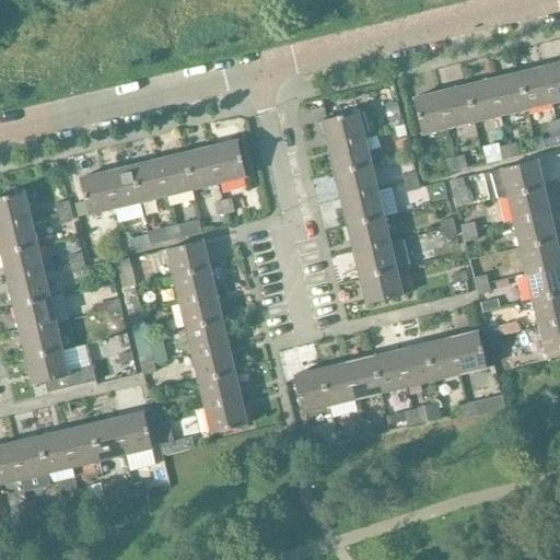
[(559,63),(543,68),(551,104),(559,102),(559,63)]
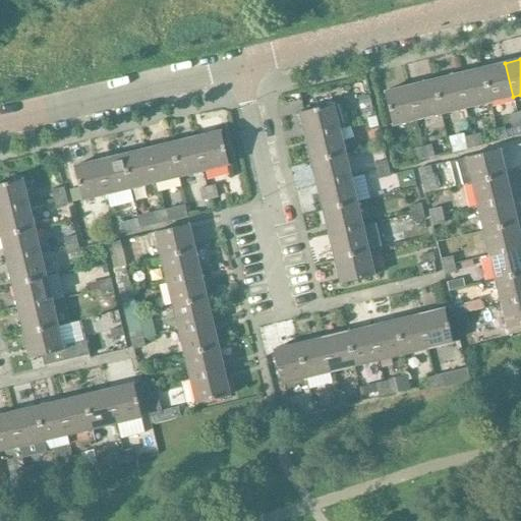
[(505,63),(481,68),(489,102),(513,97),(505,63)]
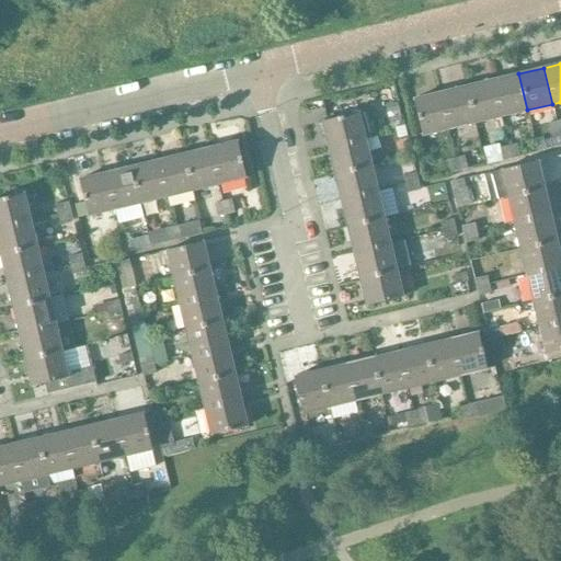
[(518,73),(492,80),(501,116),(527,110),(518,73)]
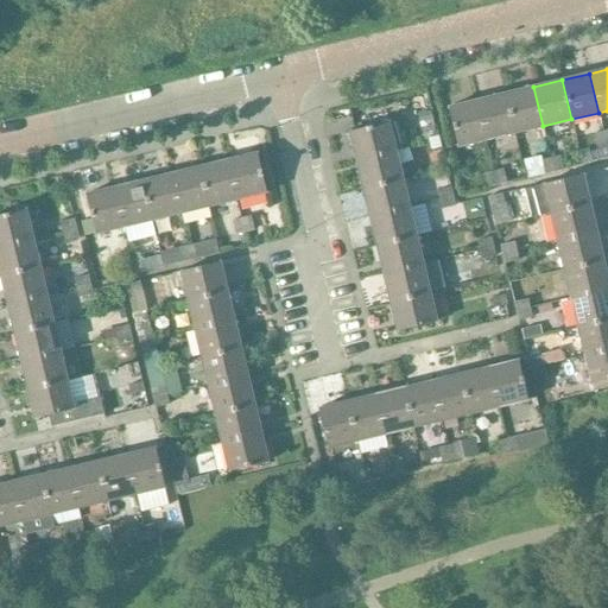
[(533,87),(505,94),(514,133),(543,126),(533,87)]
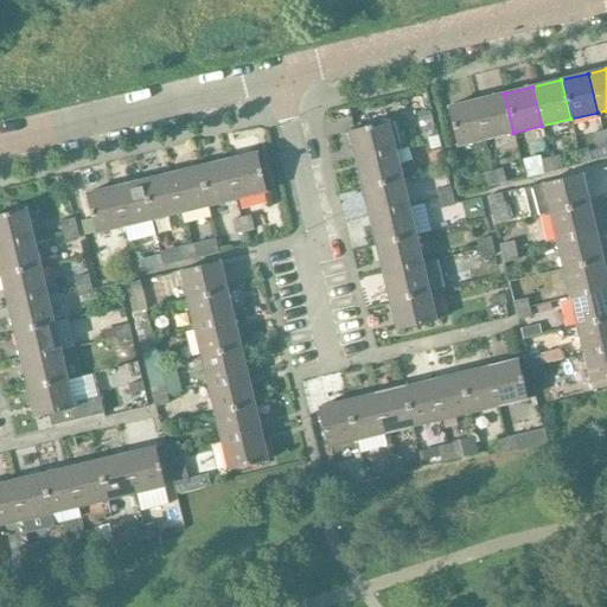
[(504,94),(475,101),(485,140),(513,133),(504,94)]
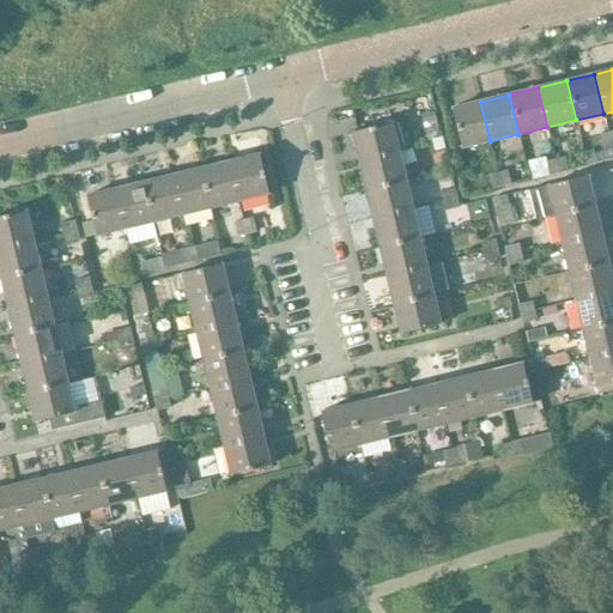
[(480,102),(451,108),(461,149),(490,141),(480,102)]
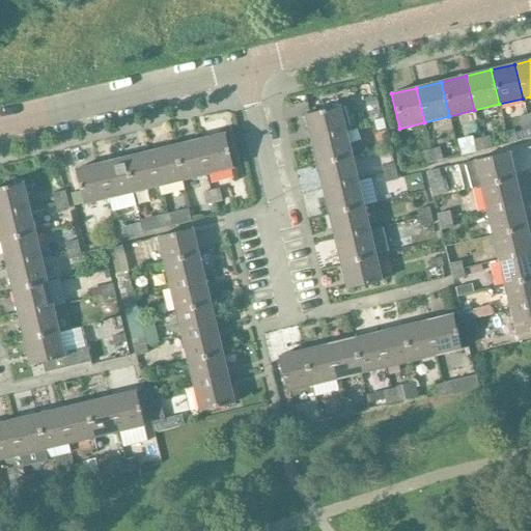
[(364,100),(369,118),(380,115),(375,98),(364,100)]
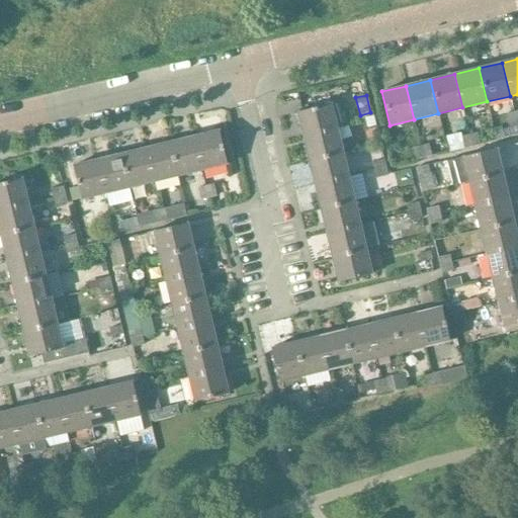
[(331,104),(296,112),(303,137),(336,130),(345,126),(340,103),(331,105),(331,104)]
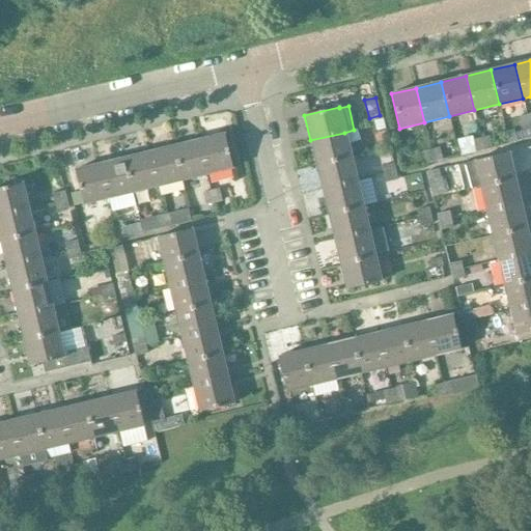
[(381,115),(380,115),(369,118),(371,127),(383,123),(381,115)]
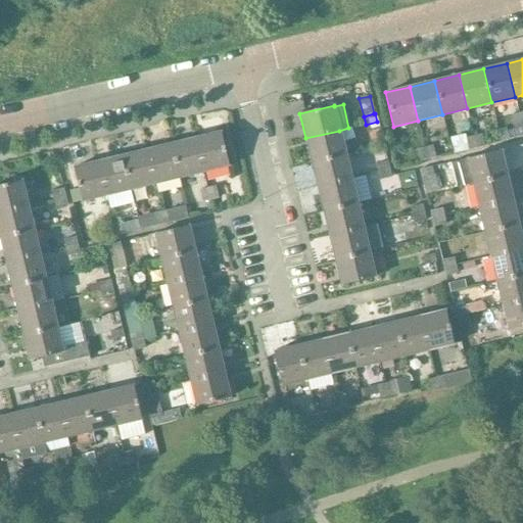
[(514,127),(522,126),(519,113),(511,115),(514,127)]
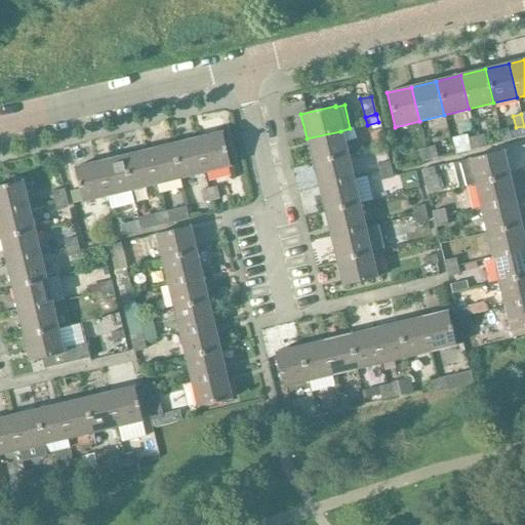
[(378,122),(367,125),(369,132),(380,129),(378,122)]
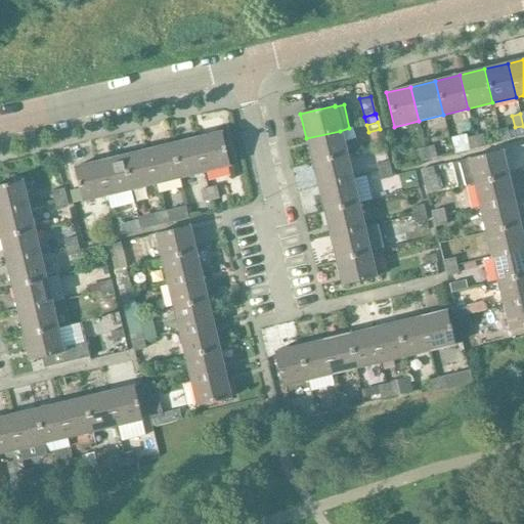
[(340,131),(306,138),(312,163),(346,155),(340,131)]
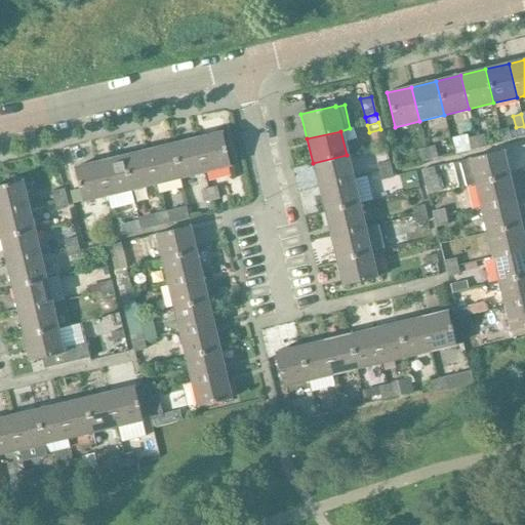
[(221,132),(197,138),(205,172),(230,166),(221,132)]
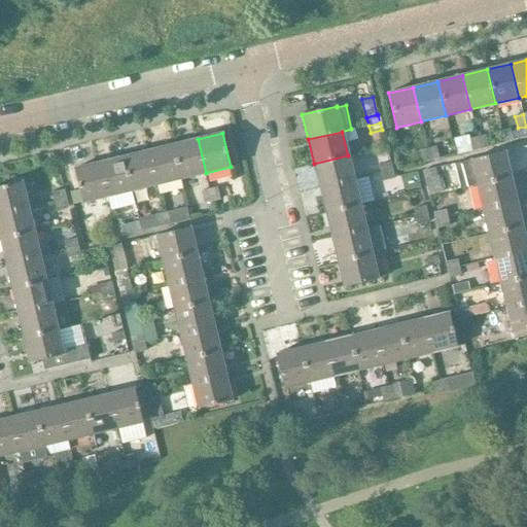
[(468,135),(453,139),(457,154),(471,151),(470,144),(469,139),(468,135)]
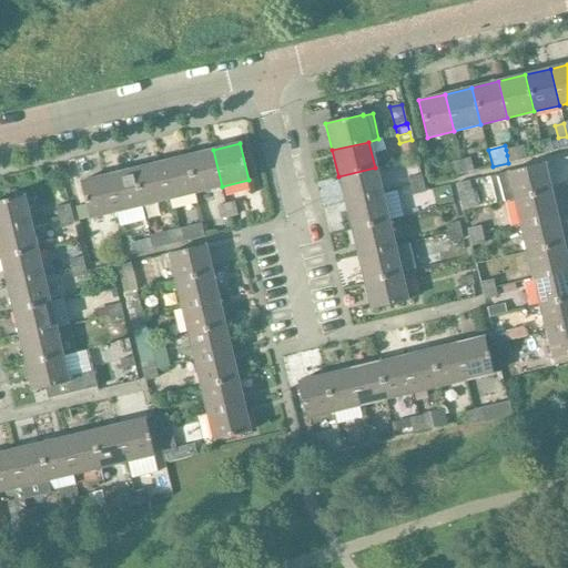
[(523,146),(514,149),(517,161),(526,159),(523,146)]
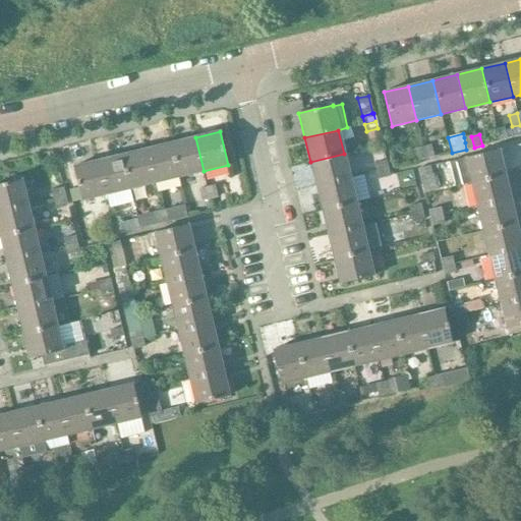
[(466,150),(474,148),(471,136),(464,137),(465,142),(466,150)]
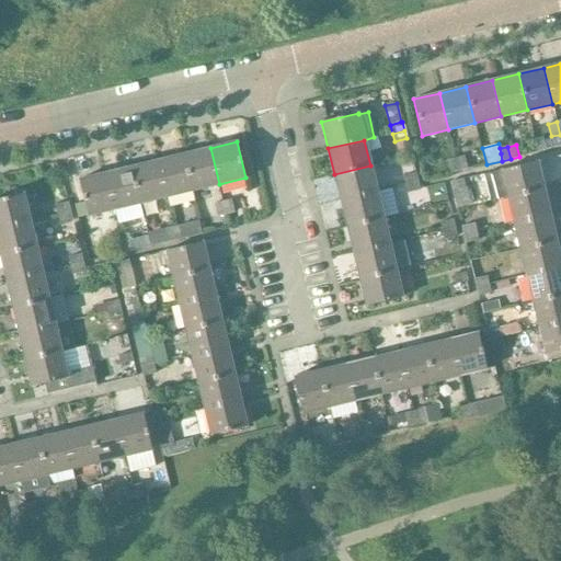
[(210,148),(184,155),(193,191),(219,184),(210,148)]
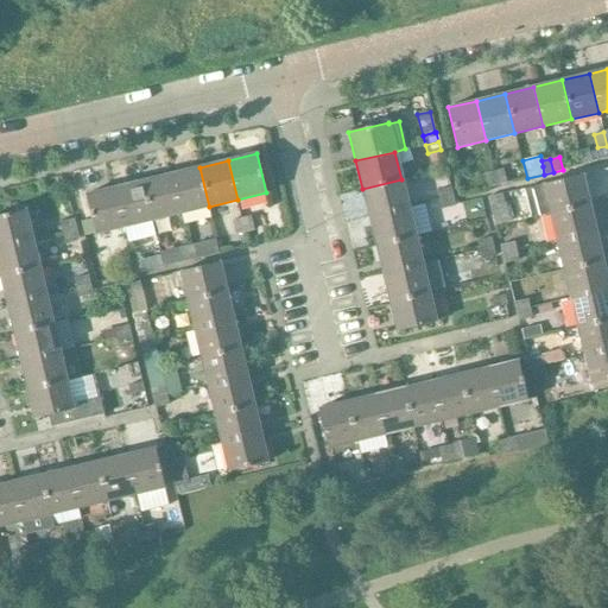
[(200,168),(171,173),(181,214),(209,207),(200,168)]
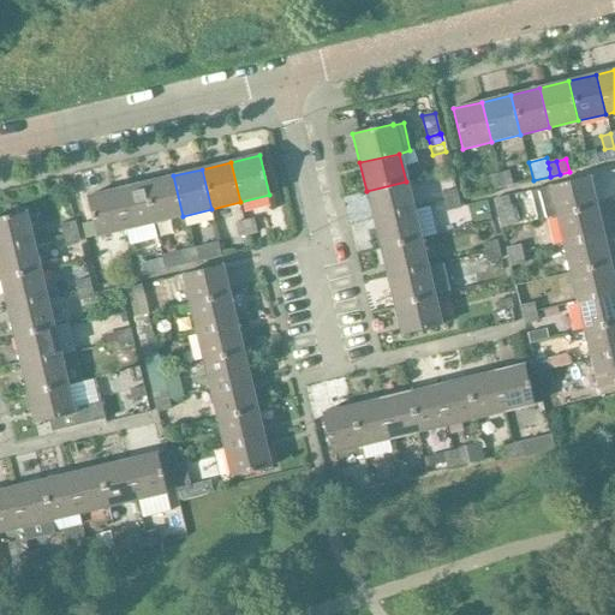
[(508,172),(499,173),(502,187),(512,185),(508,172)]
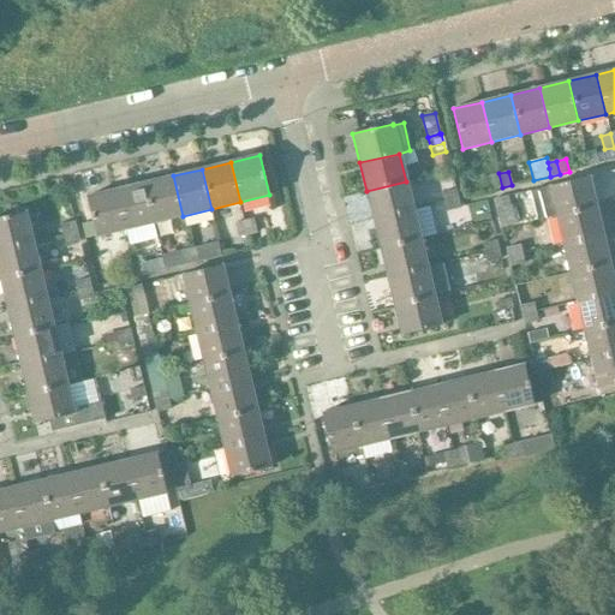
[(493,190),(502,187),(499,173),(489,175),(493,190)]
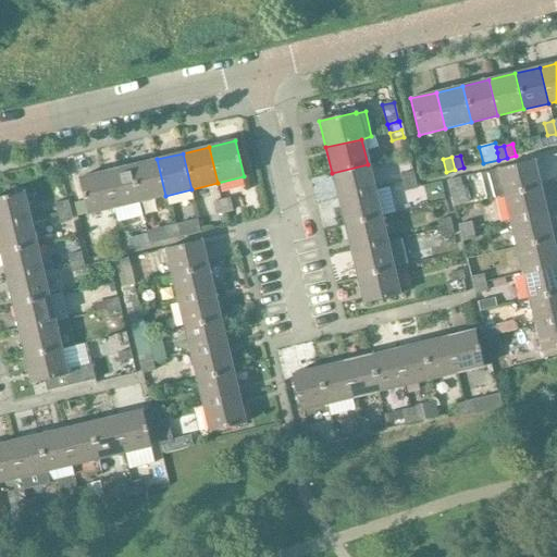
[(157,159),(132,165),(140,201),(165,196),(157,159)]
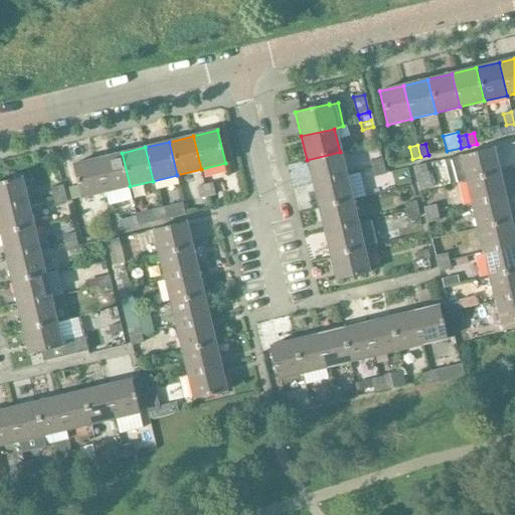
[(493,148),(444,160),(450,184),(465,180),(499,172),(493,148)]
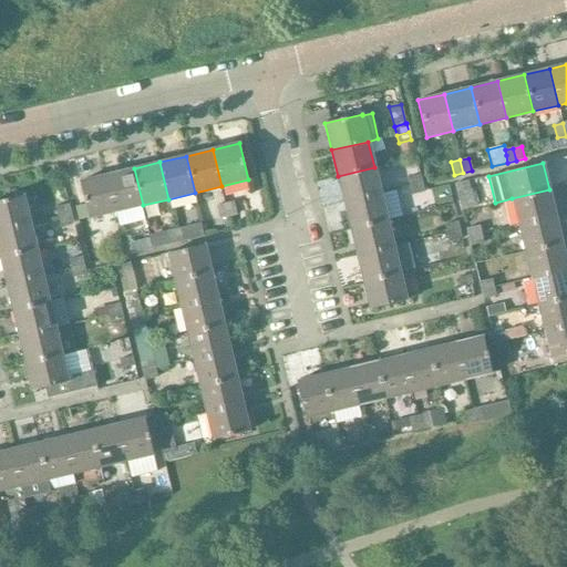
[(374,167),(338,176),(344,203),(381,194),(374,167)]
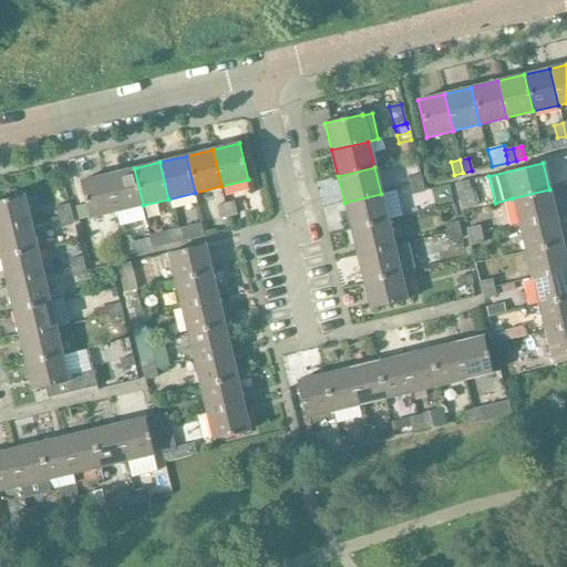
[(134,168),(107,175),(116,212),(143,205),(134,168)]
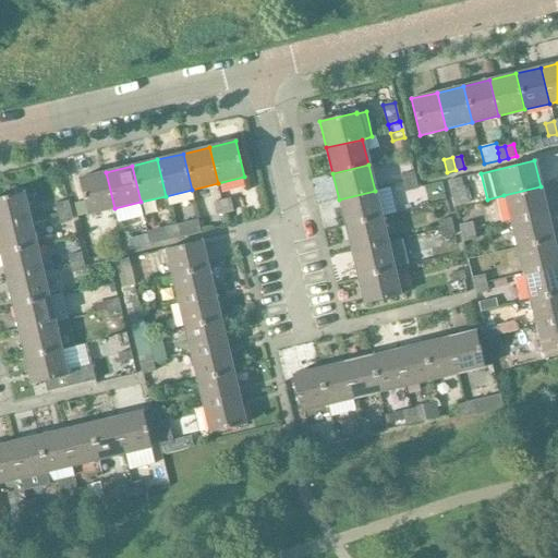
[(86,215),(114,208),(106,172),(79,179),(86,215)]
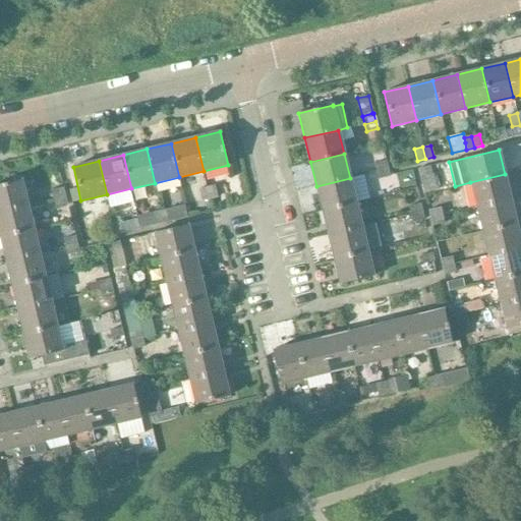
[(373,164),(375,172),(388,169),(386,161),(373,164)]
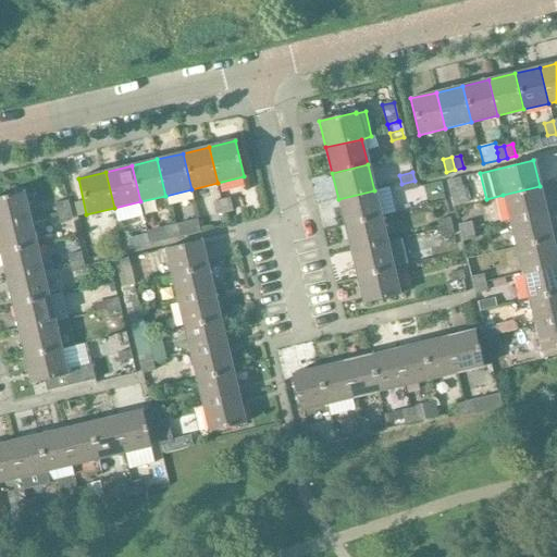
[(459,177),(446,181),(448,189),(452,188),(461,186),(459,177)]
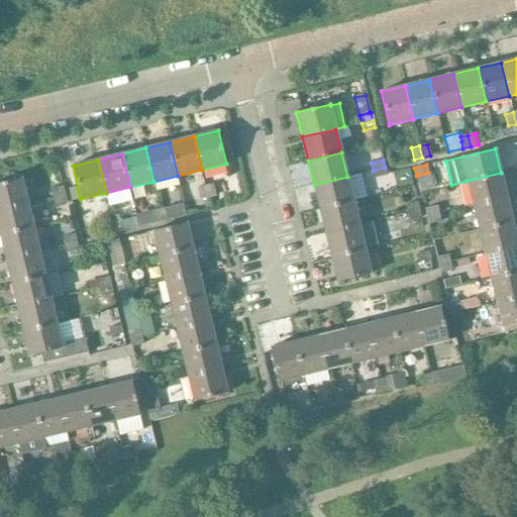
[(385,168),(373,171),(375,179),(387,175),(385,168)]
